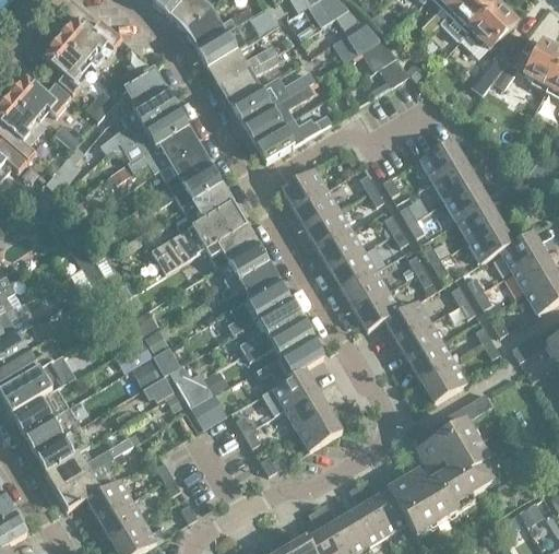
[(151,0),(168,15),(181,0),(151,0)]
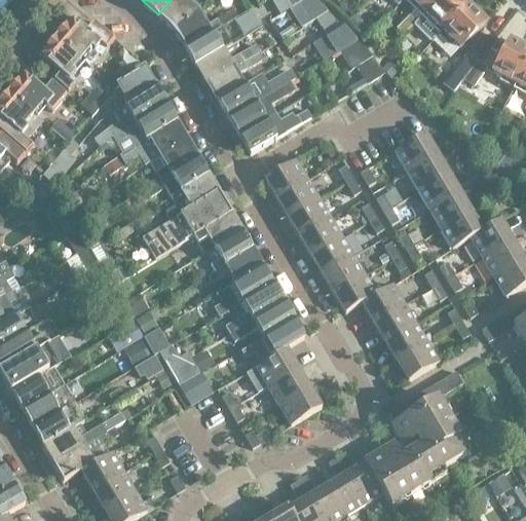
[(171,0),(158,14),(175,28),(197,7),(189,0),(171,0)]
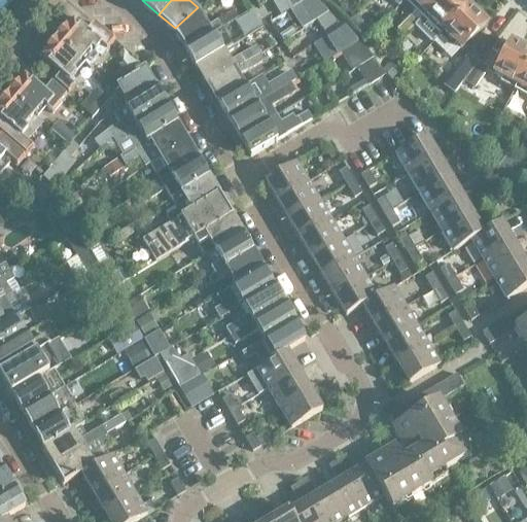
[(301,0),(297,2),(313,19),(328,8),(319,0),(301,0)]
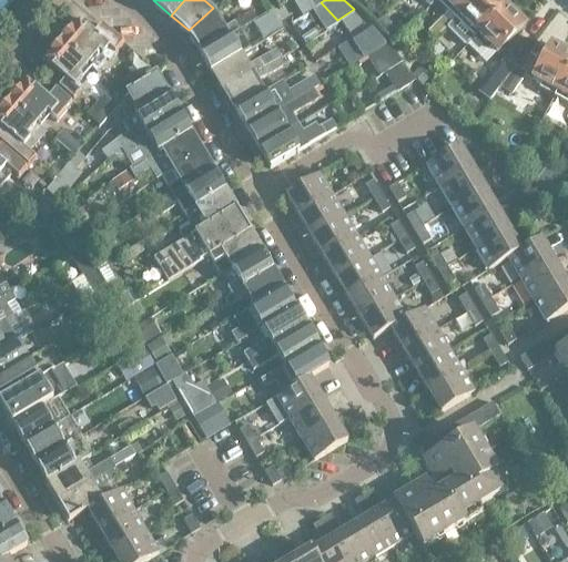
[(439,0),(447,8),(427,28),(434,34),(444,24),(468,0),(439,0)]
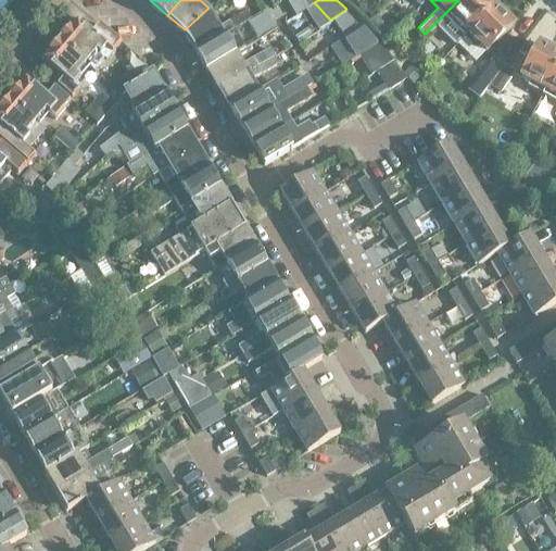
[(458,0),(434,24),(454,42),(463,33),(494,2),(492,0),(458,0)]
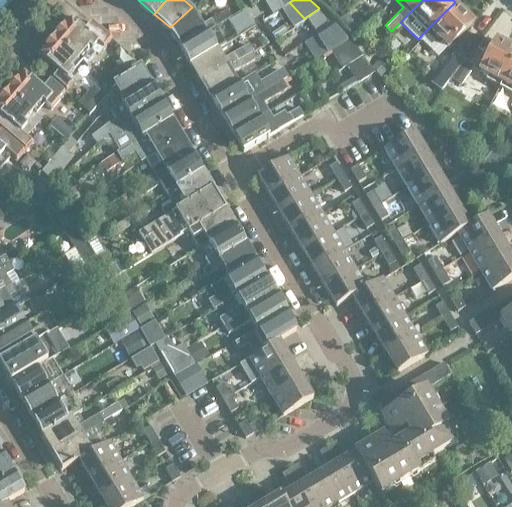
[(455,2),(426,30),(427,31),(420,37),(437,54),(446,44),(447,45),(472,20),(455,2)]
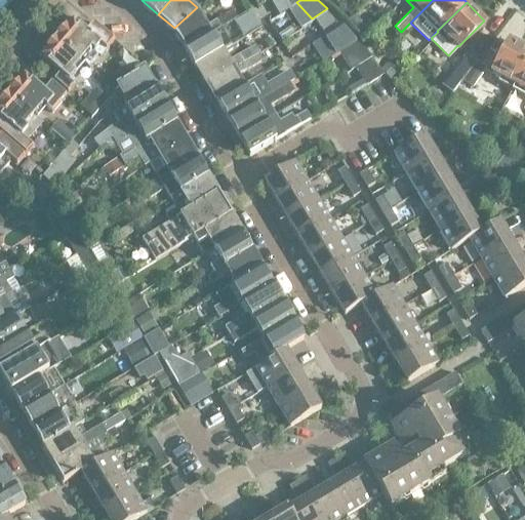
[(197,7),(174,28),(185,45),(221,24),(237,14),(233,7),(206,23),(197,7)]
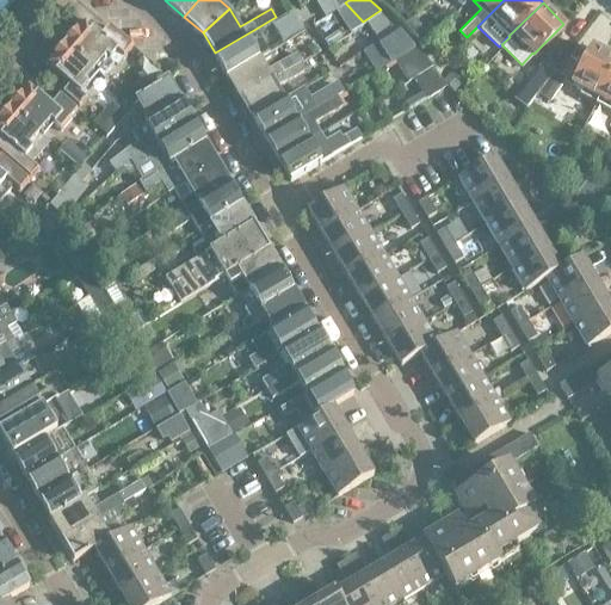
[(366,19),(378,37),(395,26),(381,11),(366,19)]
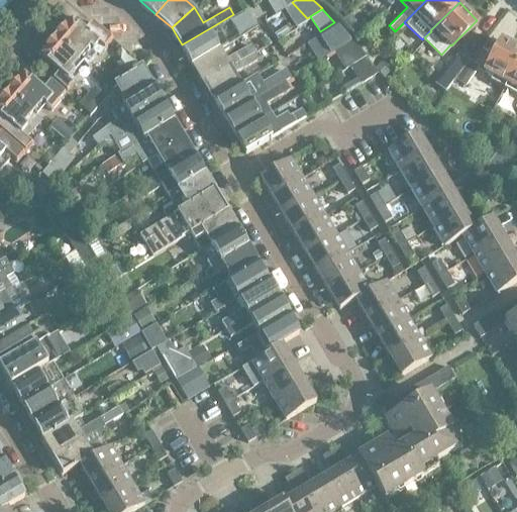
[(357,19),(349,11),(340,18),(348,27),(357,19)]
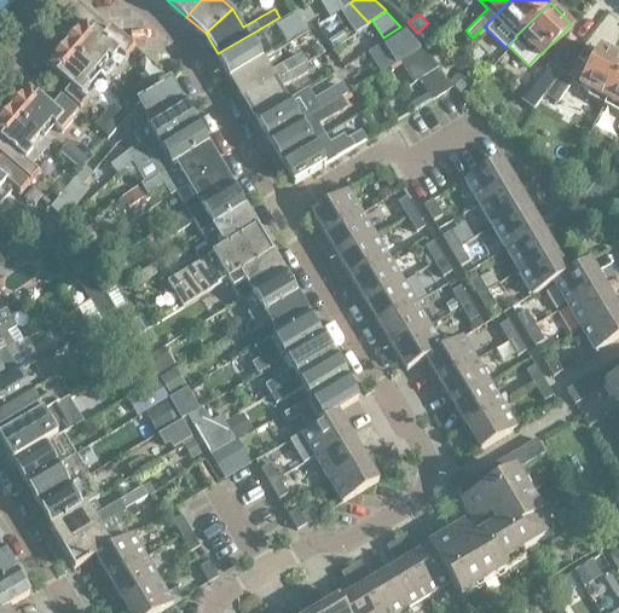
[(85,19),(65,41),(96,67),(106,55),(110,58),(111,56),(119,62),(134,44),(109,22),(100,33),(85,19)]
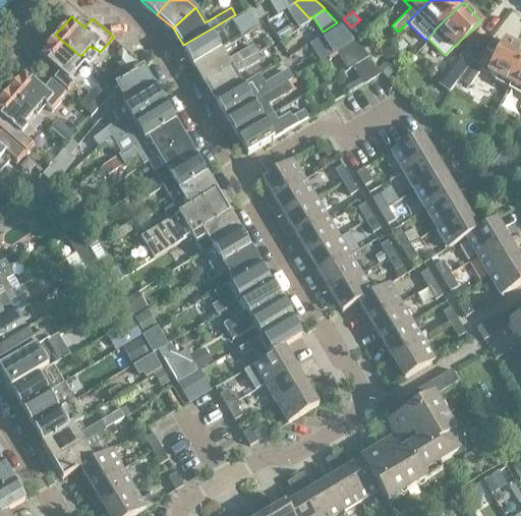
[(339,21),(337,22),(323,32),(322,33),(333,52),(354,39),(339,21)]
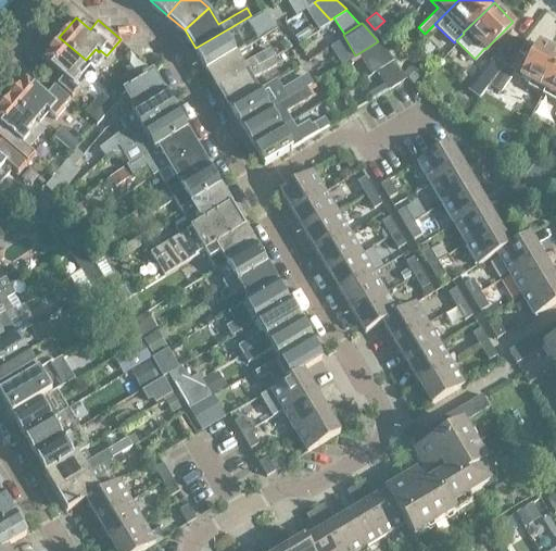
[(235,25),(196,48),(206,66),(209,65),(236,49),(245,42),(235,25)]
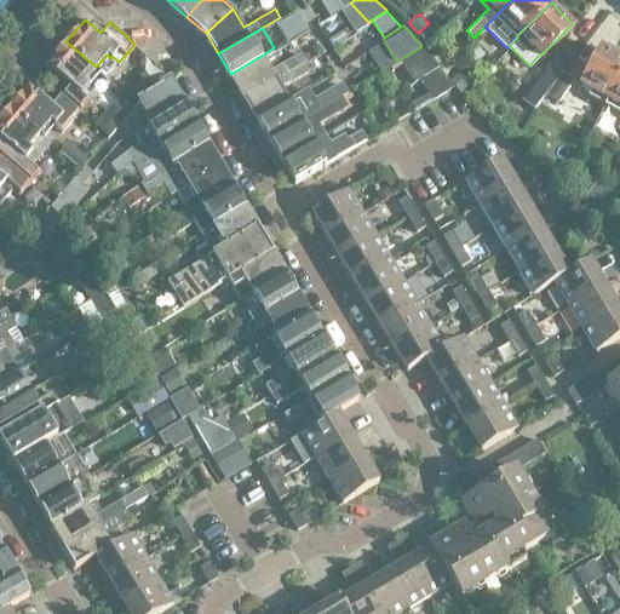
[(436,36),(430,29),(423,35),(430,42),(436,36)]
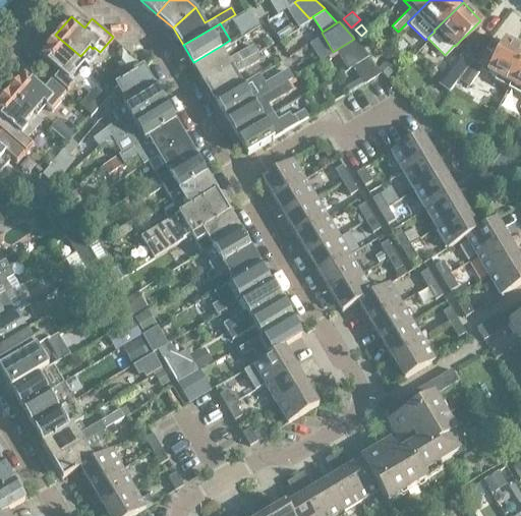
[(55,35),(40,53),(58,69),(51,77),(66,91),(73,82),(68,77),(74,70),(71,67),(80,56),(55,35)]
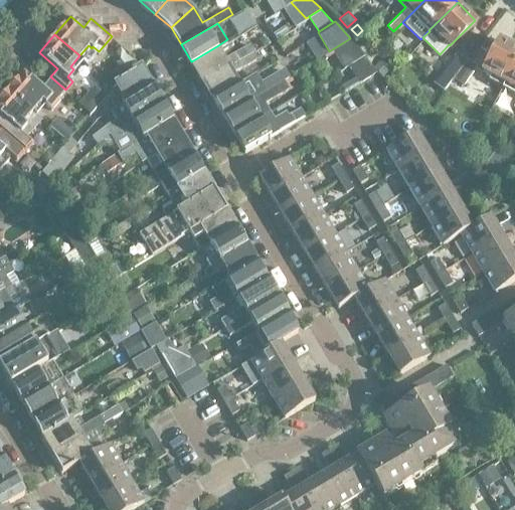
[(351,37),(334,49),(344,66),(349,63),(365,53),(351,37)]
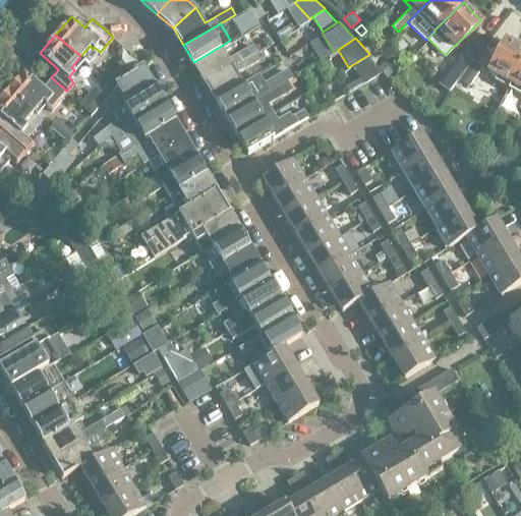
[(520,62),(520,45),(507,38),(488,69),(511,81),(520,62)]
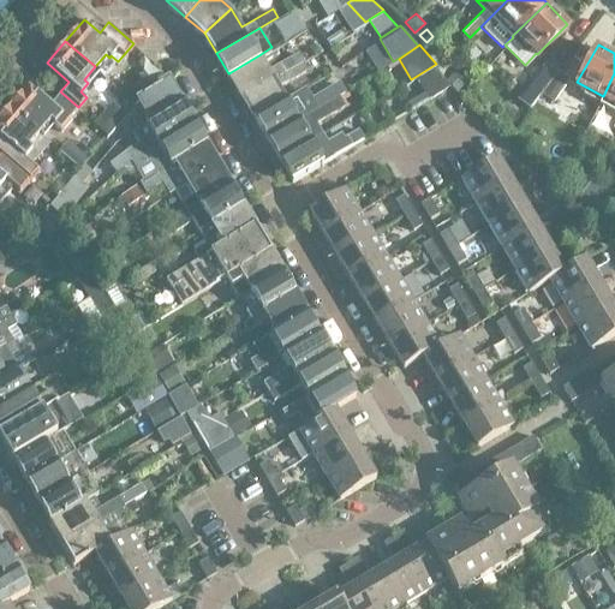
[(261,54),(231,72),(243,94),(303,58),(298,49),(281,59),(268,67),(261,54)]
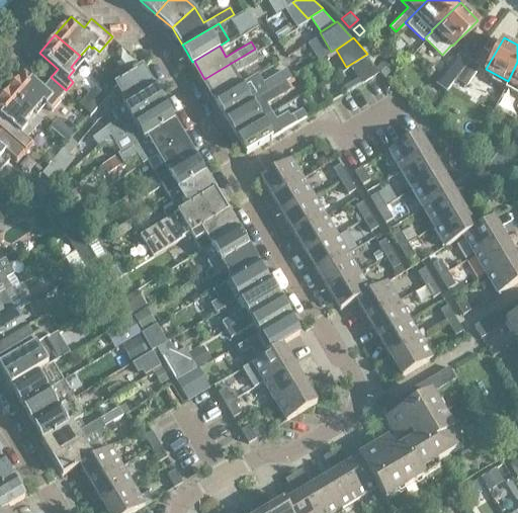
[(255,49),(204,79),(214,96),(240,81),(234,71),(245,64),(259,57),(255,50),(256,50),(255,49)]
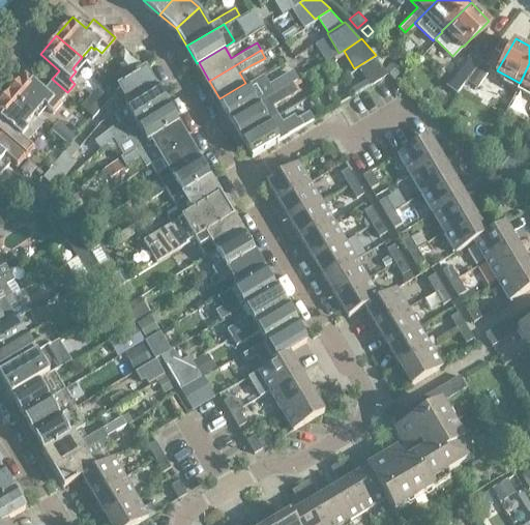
[(470,51),(446,83),(457,90),(466,78),(467,78),(480,59),(470,51)]
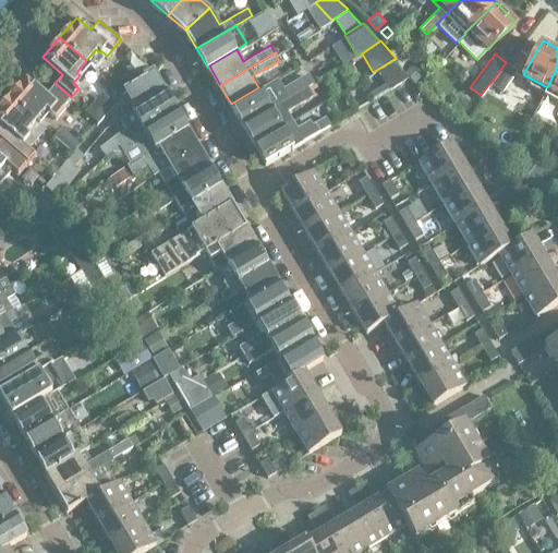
[(408,75),(396,58),(378,69),(389,87),(408,75)]
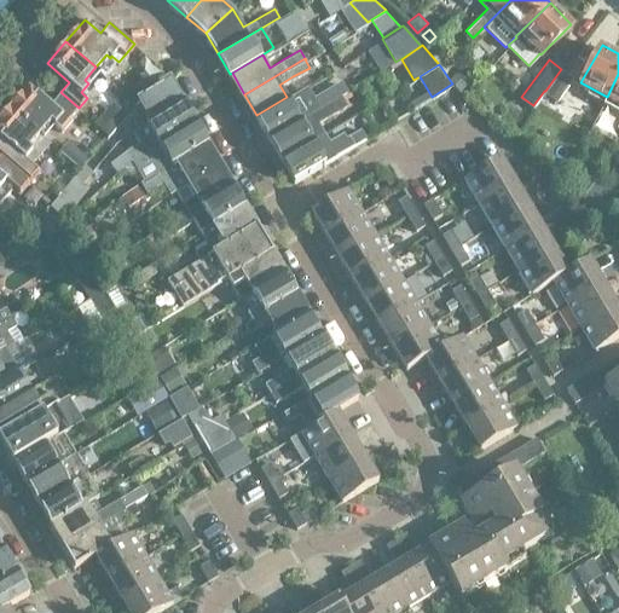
[(336,68),(311,81),(317,91),(341,76),(336,68)]
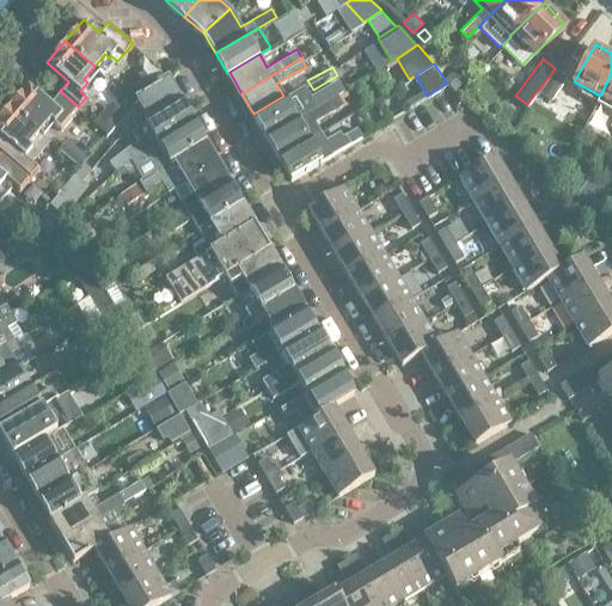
[(465,78),(454,67),(445,77),(456,89),(465,78)]
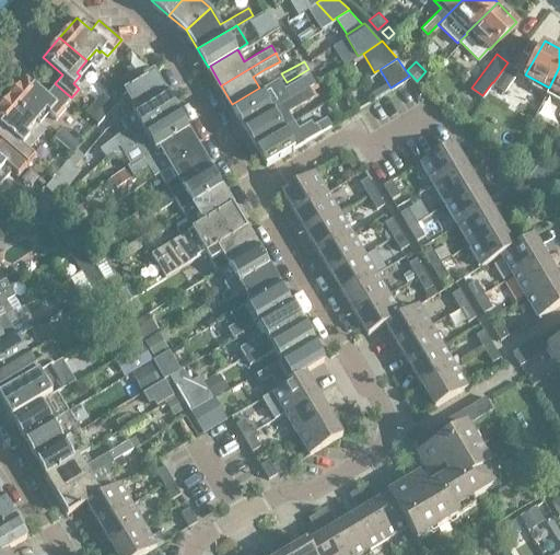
[(508,62),(493,82),(503,90),(518,70),(508,62)]
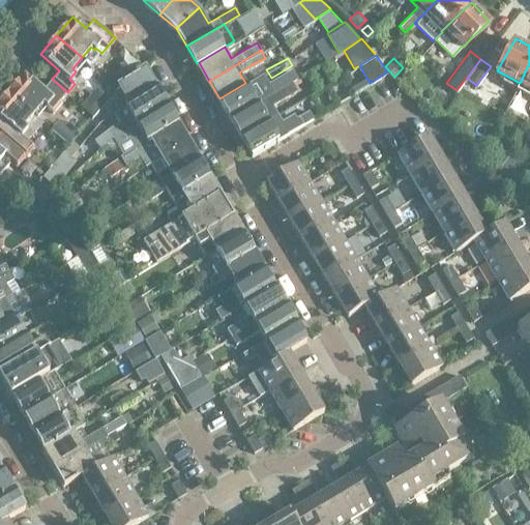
[(529,63),(520,83),(529,88),(529,63)]
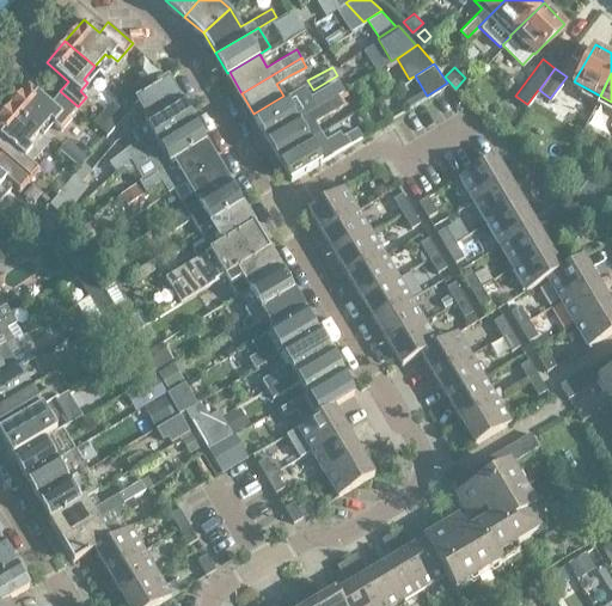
[(132,117),(135,123),(179,97),(166,75),(136,93),(146,110),(132,117)]
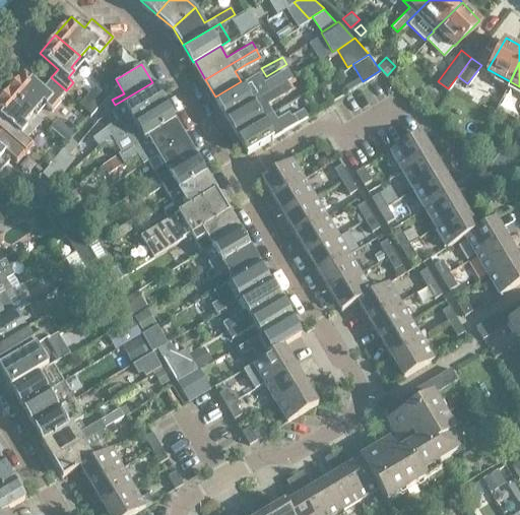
[(118,76),(107,67),(100,77),(111,85),(118,76)]
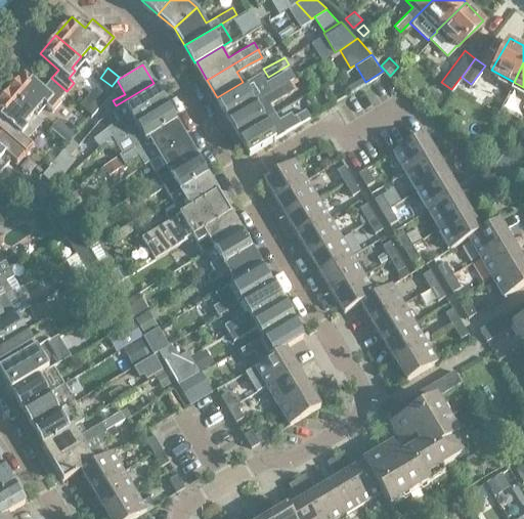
[(24,71),(8,89),(34,112),(43,101),(51,109),(64,94),(48,81),(43,87),(24,71)]
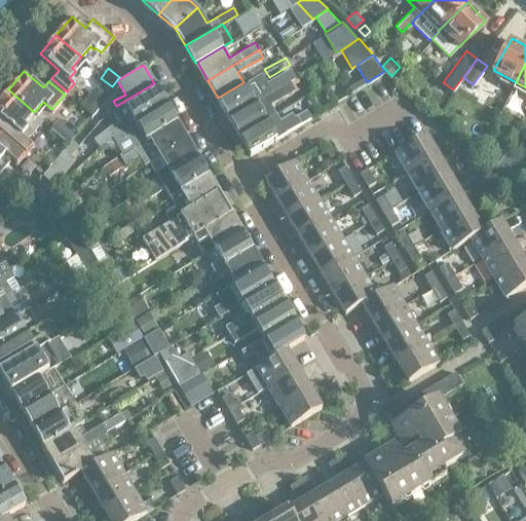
[(243,82),(218,98),(229,115),(265,94),(265,95),(280,85),(276,78),(261,86),(250,92),(243,82)]
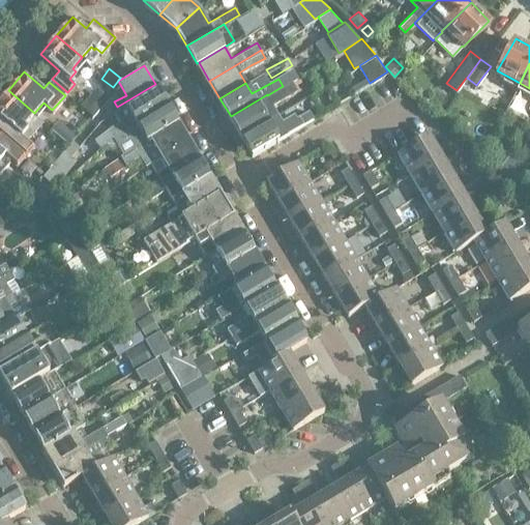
[(267,94),(231,116),(241,135),(278,112),(273,104),(297,89),(292,81),(267,95),(267,94)]
